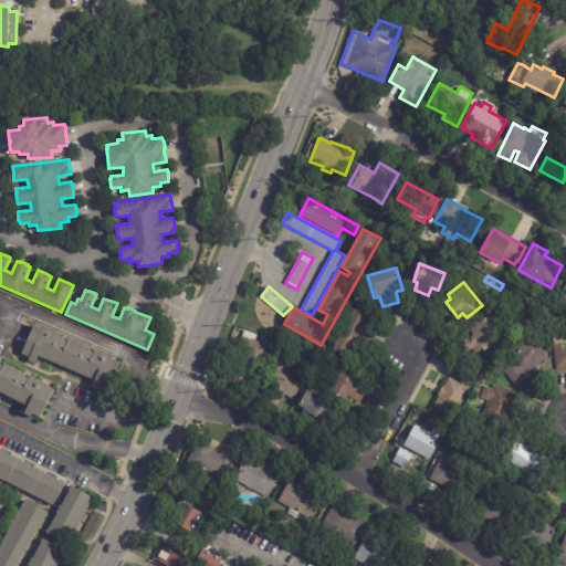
[(365,324),(364,326),(365,327),(356,343),(354,342),(346,357),(333,349),(358,303),(370,311),(367,316),(369,317),(366,322),(365,324)]
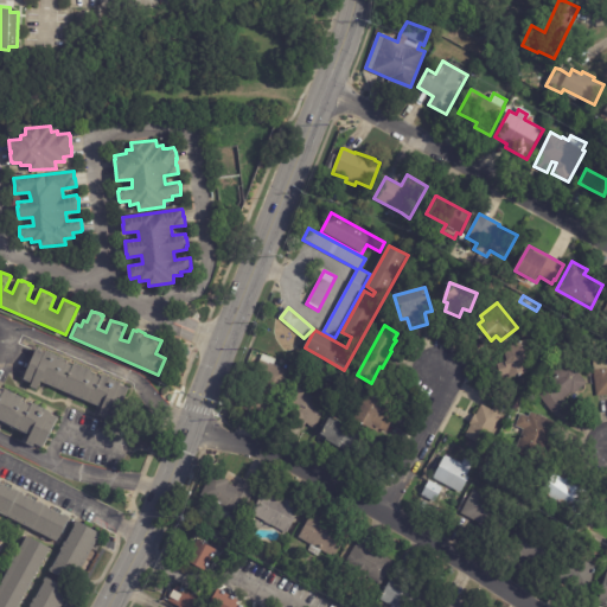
[(502,376),(498,364),(509,362),(505,351),(512,350),(511,345),(530,339),(535,356),(525,358),(530,372),(512,378),(510,375),(503,377),(502,376)]
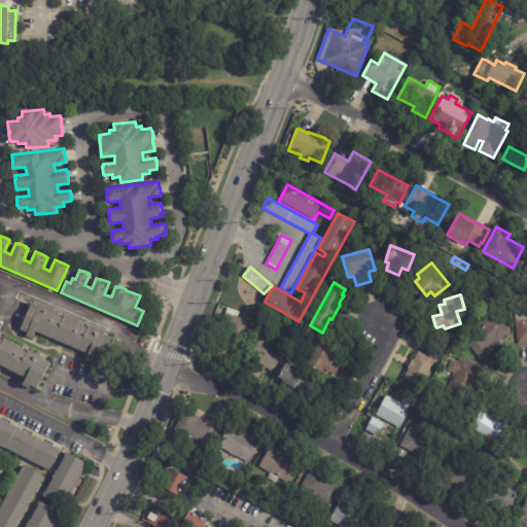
[(101,363),(94,360),(92,364),(85,361),(89,354),(36,331),(32,339),(26,337),(28,334),(20,330),(32,304),(38,306),(39,305),(56,312),(55,314),(63,318),(65,315),(80,322),(79,324),(88,328),(89,325),(105,332),(105,335),(111,338),(101,363)]
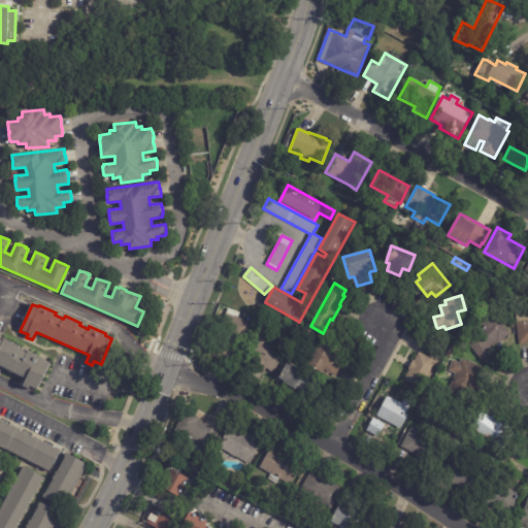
[(237,363),(224,358),(223,360),(208,355),(215,337),(226,341),(229,333),(220,330),(229,308),(240,312),(238,318),(243,320),(242,321),(252,324),(237,363)]
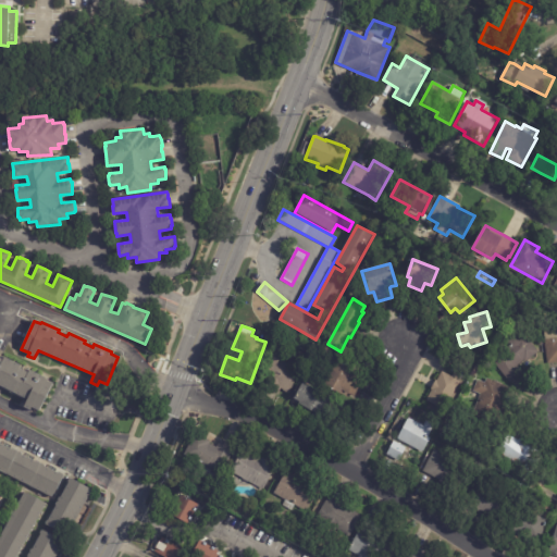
[(556,363),(548,364),(545,331),(556,329),(556,363)]
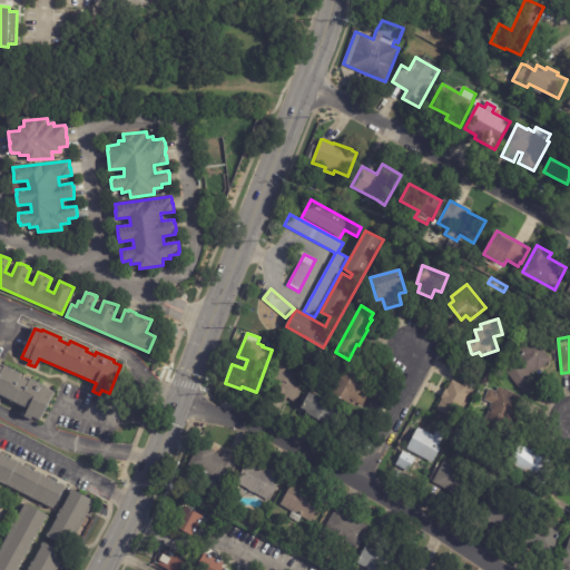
[(542,367),(538,371),(537,370),(529,375),(533,380),(521,390),(503,369),(518,356),(514,352),(527,341),(531,346),(537,342),(552,360),(542,367)]
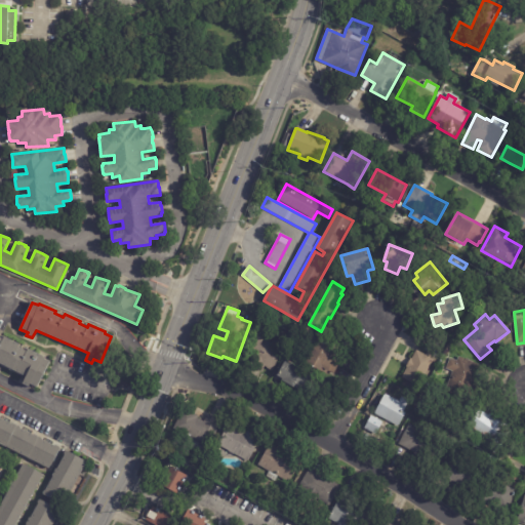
[(260,371),(249,366),(252,361),(243,357),(257,325),(268,330),(264,340),(272,345),(277,334),(288,339),(273,371),(267,368),(268,368),(265,367),(263,372),(260,371)]
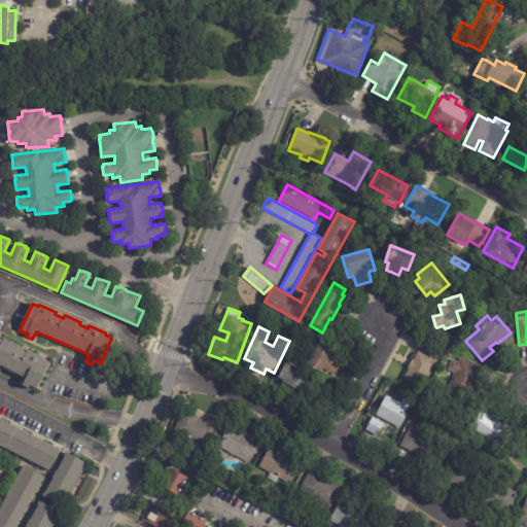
[(29,389),(23,386),(26,379),(0,365),(0,339),(3,341),(5,339),(21,347),(20,349),(27,353),(29,351),(44,358),(43,360),(50,363),(38,389),(31,385),(29,389)]
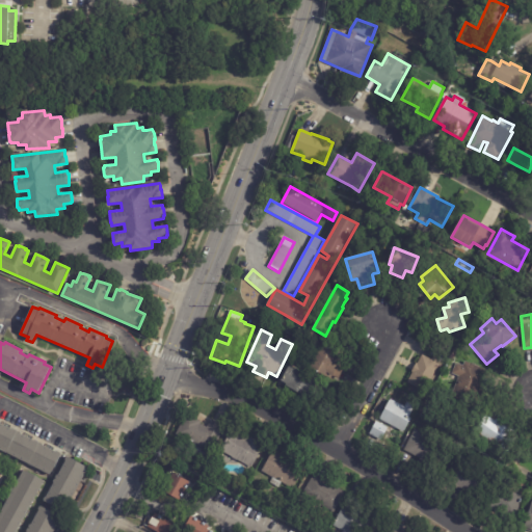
[(344,368),(340,376),(333,372),(328,378),(311,369),(324,344),(349,357),(344,368)]
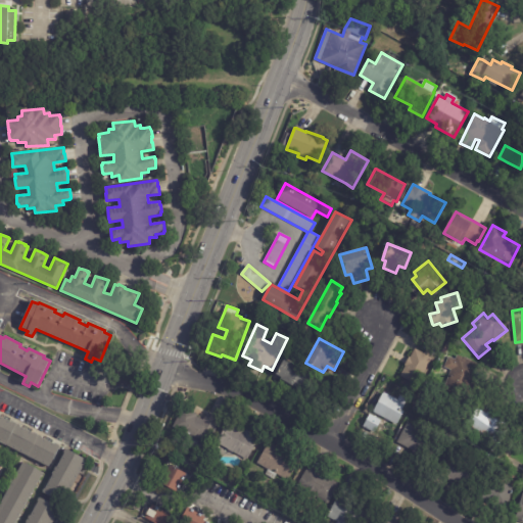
[(416,349),(424,353),(430,351),(432,359),(430,360),(417,384),(401,377),(407,367),(406,366),(410,358),(411,358),(416,349)]
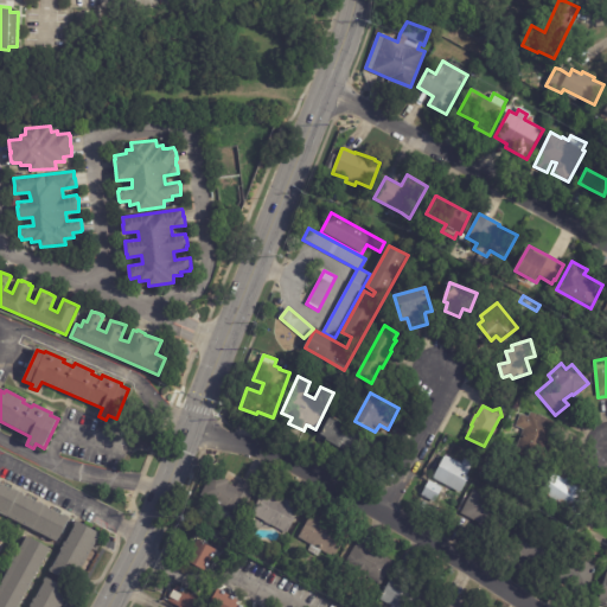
[(557,423),(550,442),(554,443),(545,466),(515,453),(524,430),(516,427),(522,415),(529,417),(531,413),(557,423)]
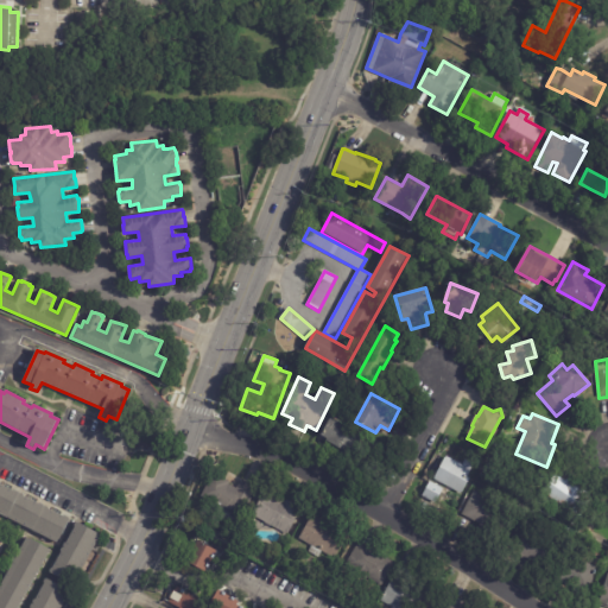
[(341,456),(324,445),(328,439),(327,438),(325,441),(320,438),(331,418),(366,439),(355,457),(346,451),(343,457),(341,456)]
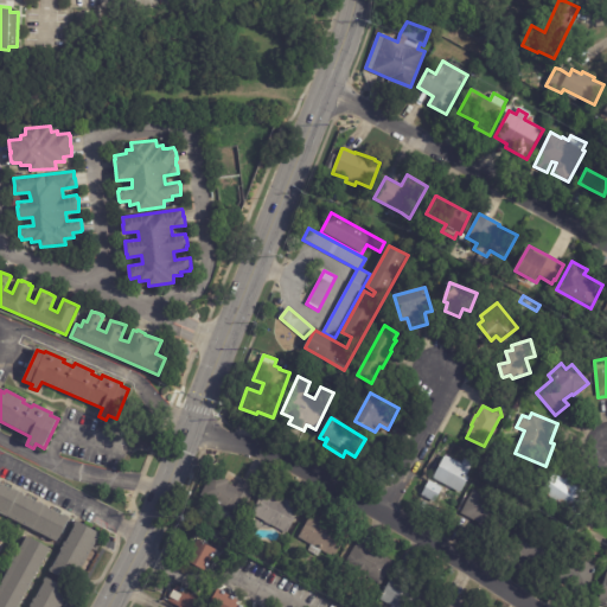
[(434,479),(446,457),(471,470),(467,477),(470,478),(461,493),(434,479)]
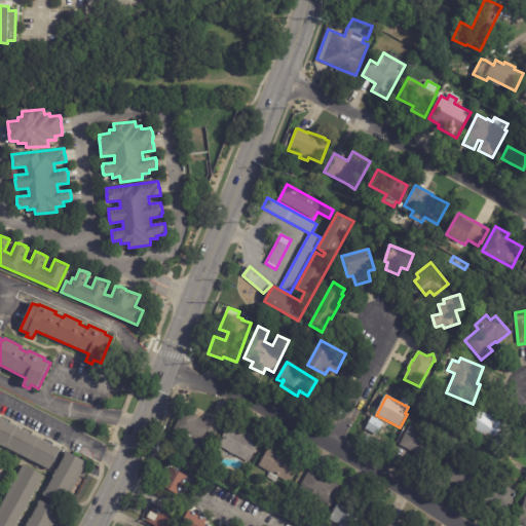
[(422,403),(427,406),(423,412),(418,409),(422,403)]
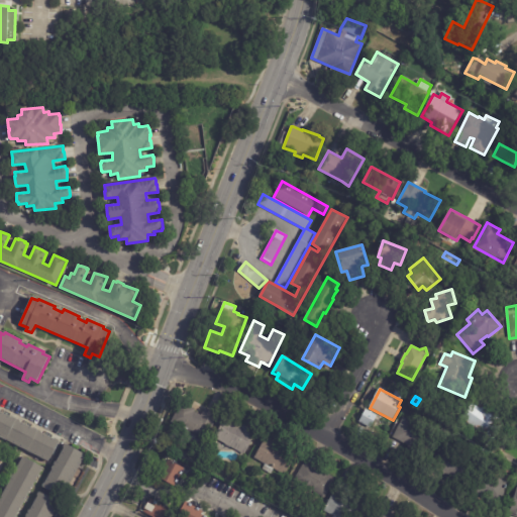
[(191,408),(196,410),(195,412),(201,415),(205,408),(218,415),(205,441),(195,435),(191,441),(183,437),(186,431),(172,423),(182,403),(191,408)]
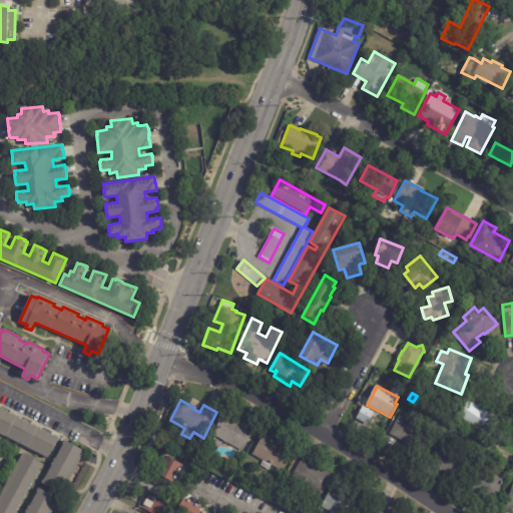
[(480,405),(494,415),(482,432),(459,416),(469,401),(477,406),(479,405),(480,405)]
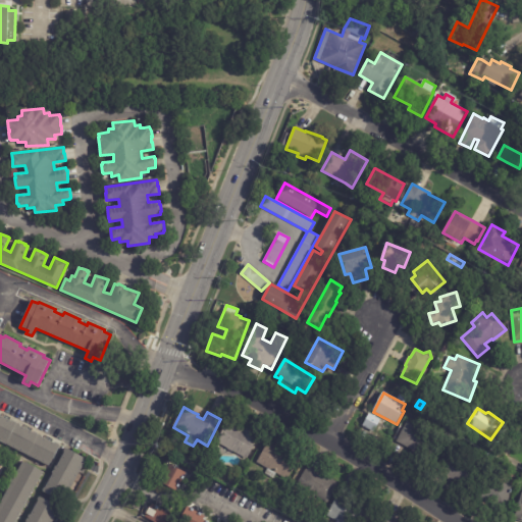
[(381,420),(375,429),(365,423),(370,414),(381,420)]
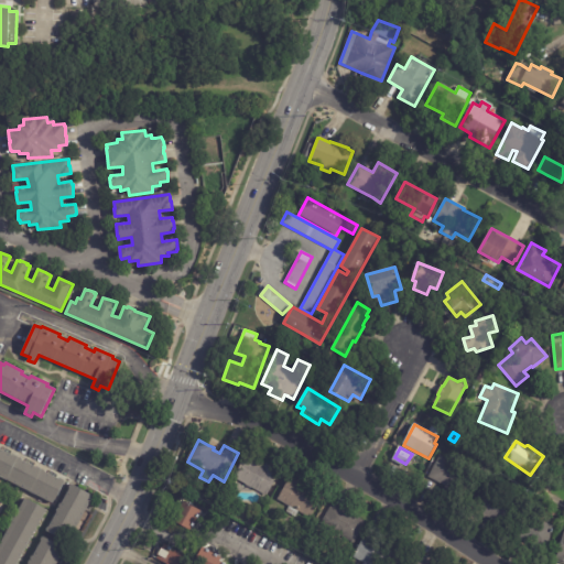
[(0,449),(64,483),(55,501),(54,501),(52,505),(0,478),(0,449)]
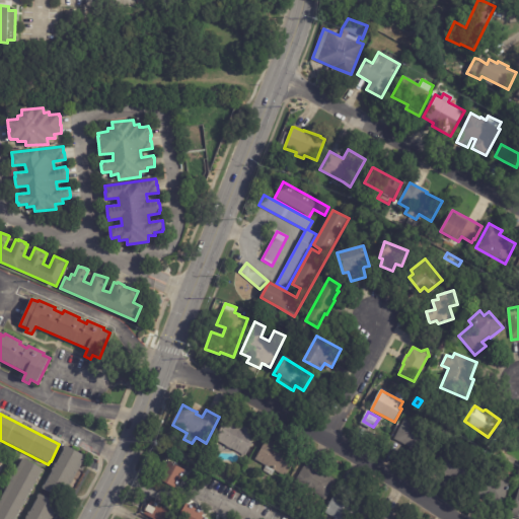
[(246,427),(258,434),(246,457),(215,440),(227,419),(244,428),(245,427),(246,427)]
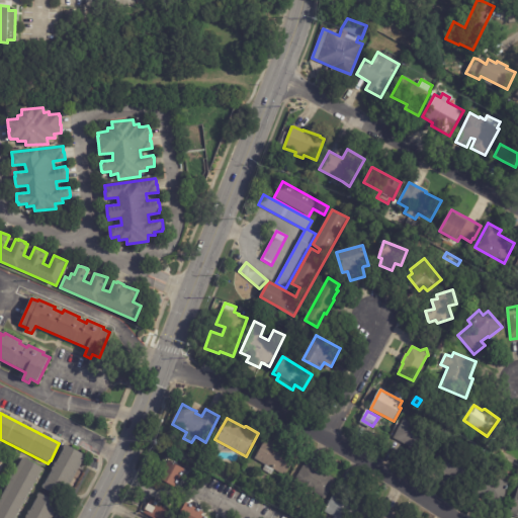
[(405,444),(394,438),(405,419),(433,434),(421,456),(408,449),(410,447),(405,444)]
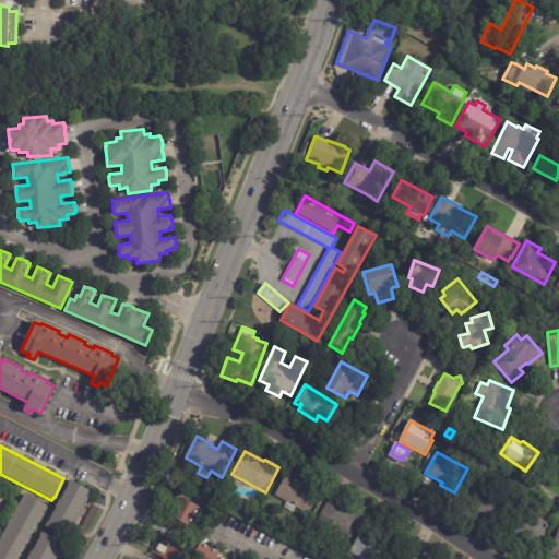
[(290,476),(299,480),(300,478),(321,490),(308,514),(296,508),(293,513),(284,508),(287,502),(275,496),(287,474),(290,476)]
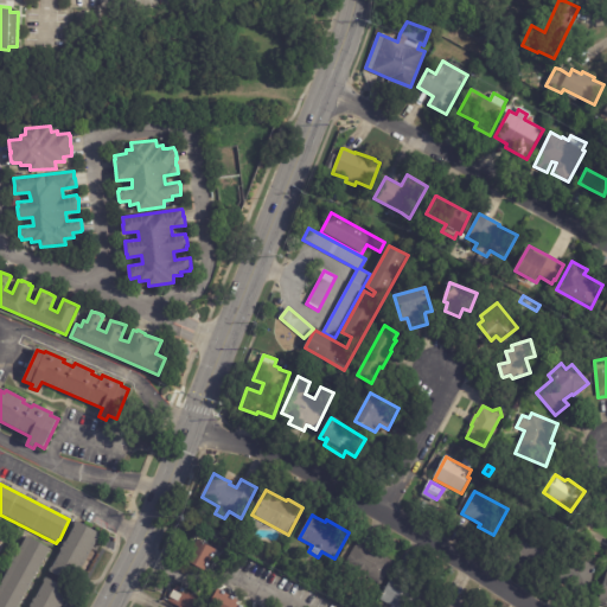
[(96,542),(72,586),(50,573),(78,522),(97,532),(97,534),(101,536),(96,542)]
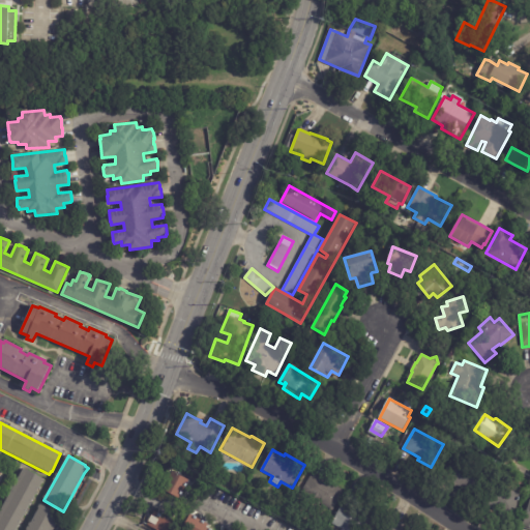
[(464,488),(457,484),(455,488),(443,481),(455,457),(484,471),(475,491),(468,487),(467,490),(464,488)]
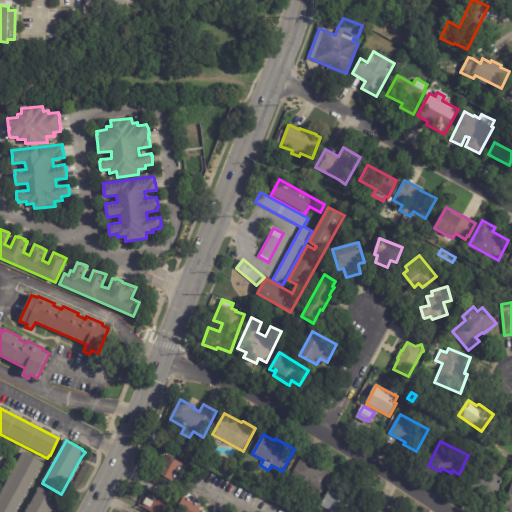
[(0,511),(0,494),(22,454),(25,455),(26,454),(42,463),(15,511),(0,511)]
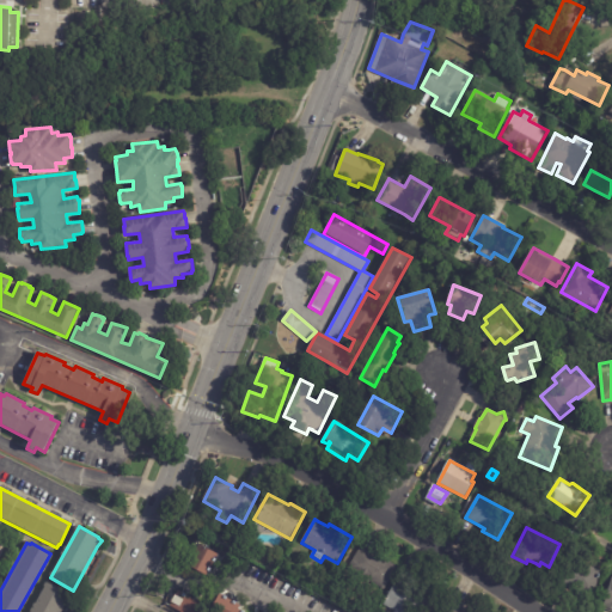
[(220,557),(218,561),(216,561),(215,563),(214,563),(210,569),(212,569),(210,571),(212,573),(209,577),(188,567),(199,545),(220,556),(220,557)]
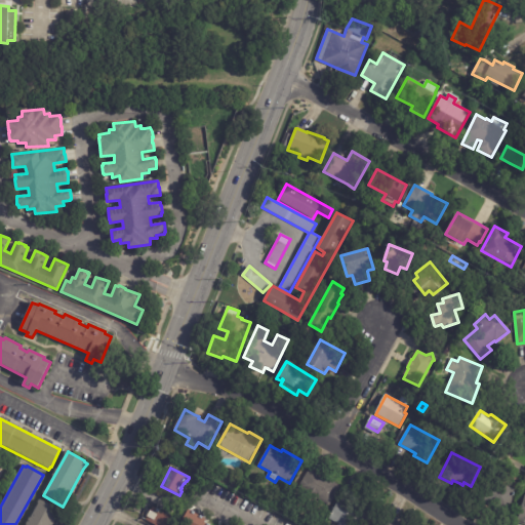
[(313,470),(341,487),(329,507),(298,488),(311,468),(313,470)]
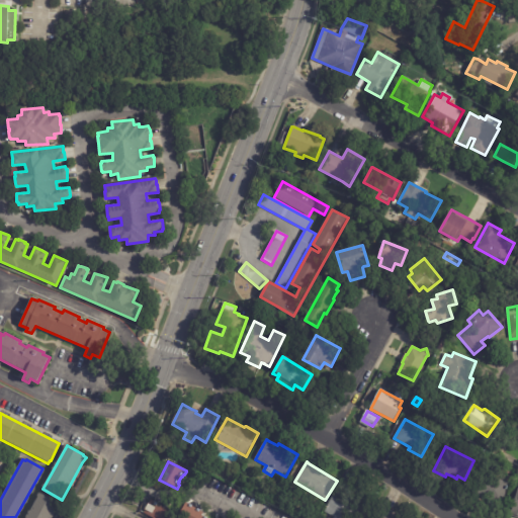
[(489,501),(471,496),(479,473),(509,484),(503,506),(489,501)]
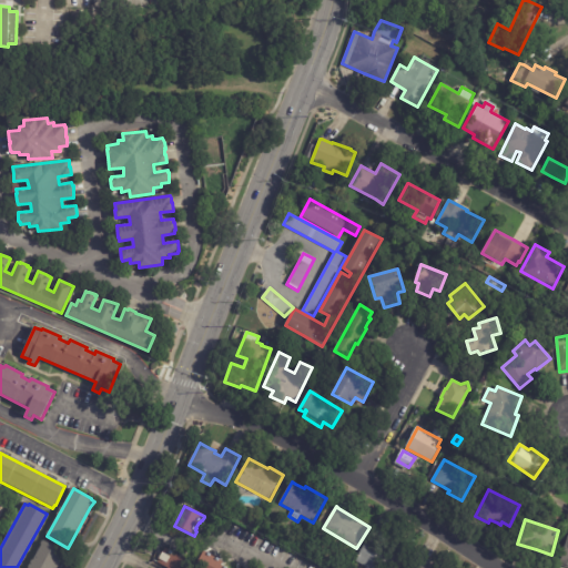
[(371,538),(391,549),(392,546),(405,553),(396,567),(367,567),(356,561),(369,537),(371,538)]
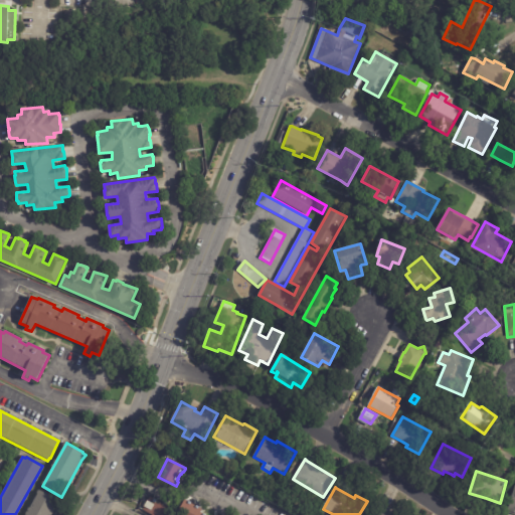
[(53,514),(52,514),(26,514),(40,491),(57,500),(56,501),(59,503),(53,514)]
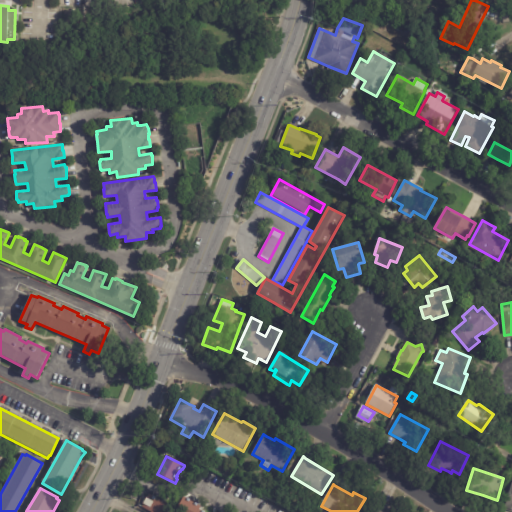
[(150,511),(142,507),(149,495),(155,498),(154,500),(158,503),(160,499),(171,505),(167,511),(150,511)]
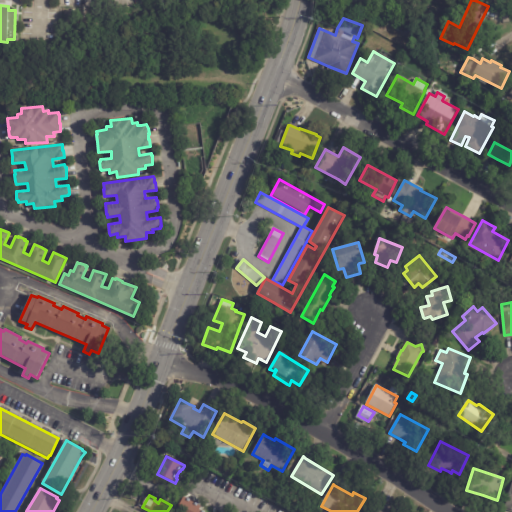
[(199,510),(202,511),(175,511),(184,497),(201,508),(199,510)]
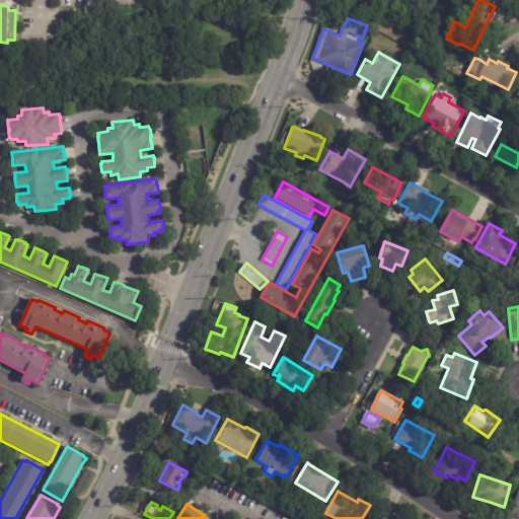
[(383,508),(394,514),(393,516),(398,518),(373,518),(381,507),(383,508)]
